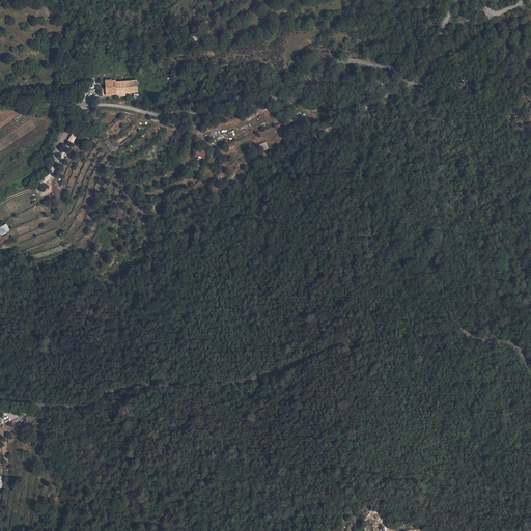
[(216,25),(207,16),(198,25),(206,33),(216,25)]
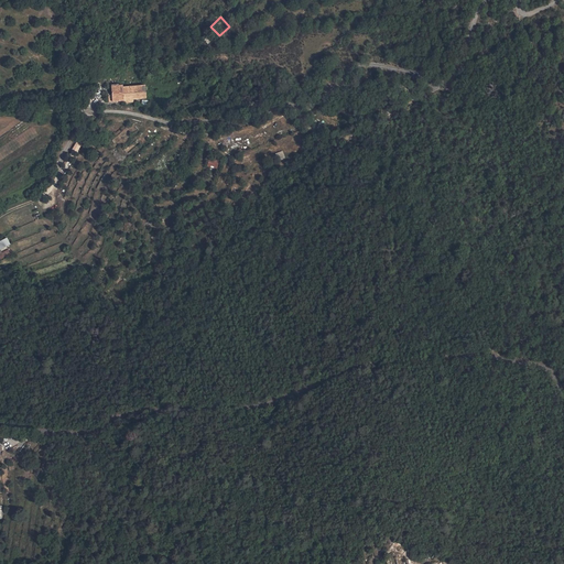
[(217,38),(213,33),(207,38),(212,42),(217,38)]
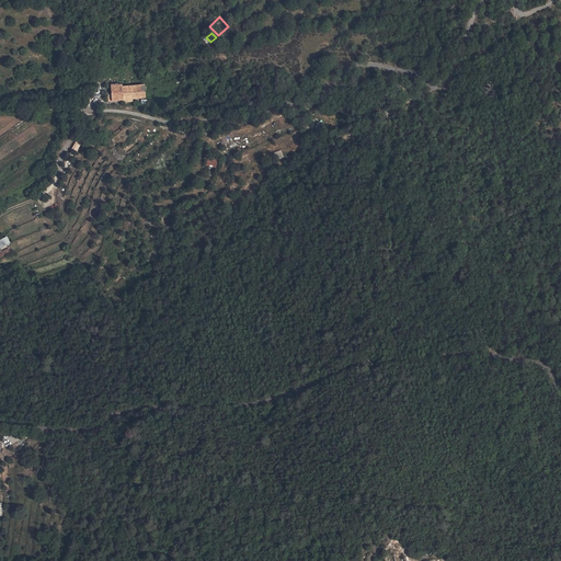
[(164,104),(165,90),(142,89),(142,86),(132,84),(132,92),(130,101),(141,102),(141,99),(152,100),(151,103),(164,104)]
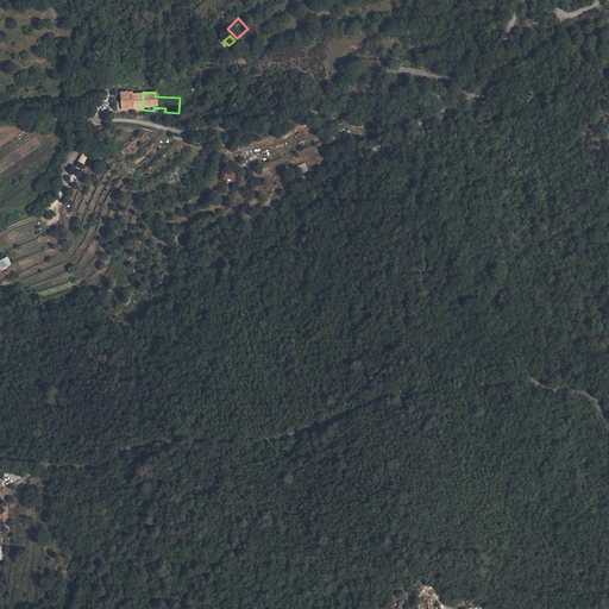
[(313,130),(307,133),(311,140),(318,137),(313,130)]
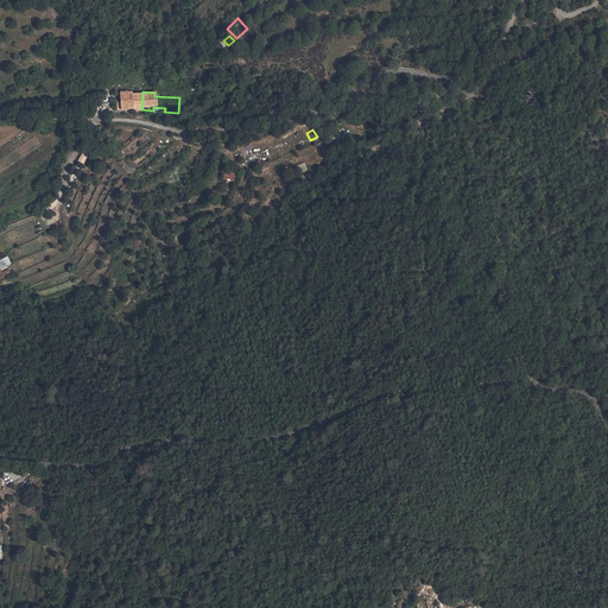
[(298,176),(308,172),(304,163),(295,166),(298,176)]
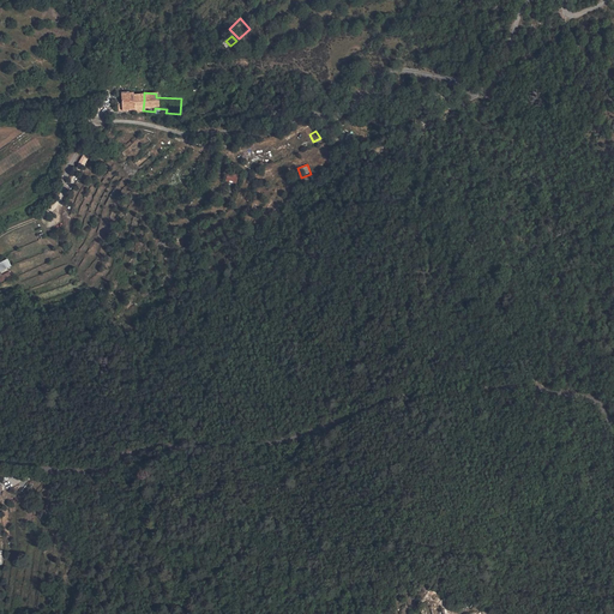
[(228,174),(226,181),(236,184),(238,176),(228,174)]
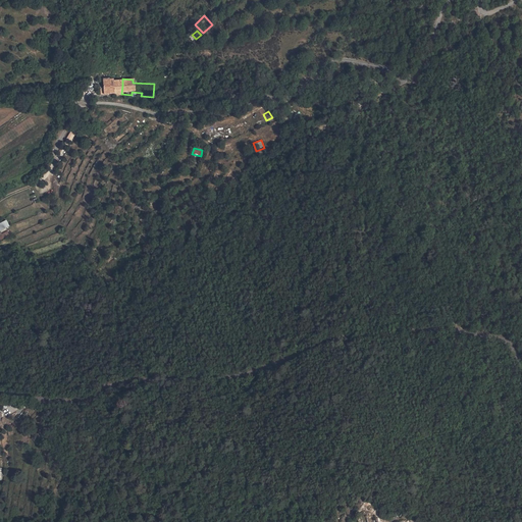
[(6,219),(0,222),(0,230),(0,231),(10,226),(6,219)]
